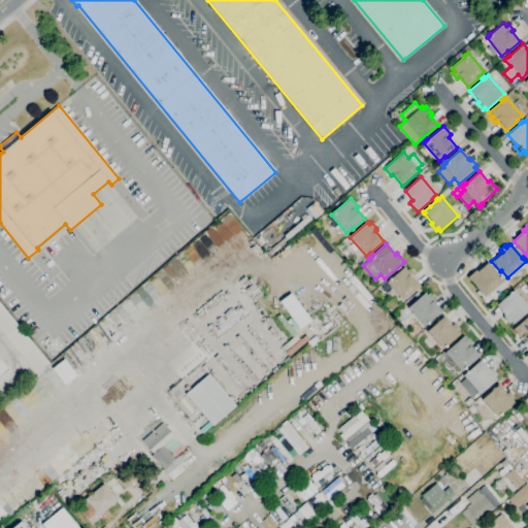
[(485,297),(467,277),(476,269),(477,271),(488,262),(500,275),(502,277),(501,277),(503,281),(485,297)]
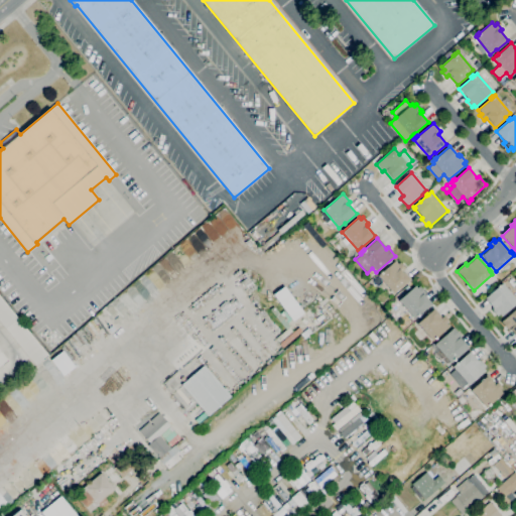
[(393,293),(378,276),(380,274),(379,273),(381,271),(382,272),(395,261),(398,264),(400,262),(404,268),(402,270),(411,279),(400,289),(399,288),(393,293)]
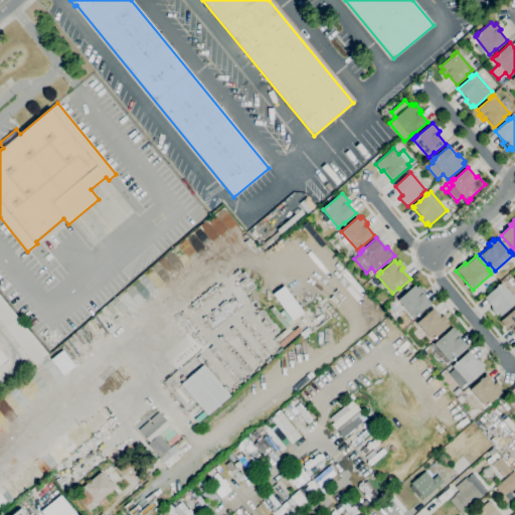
[(305,311),(283,281),(286,278),(287,280),(292,276),(294,279),(299,275),(318,302),(305,311)]
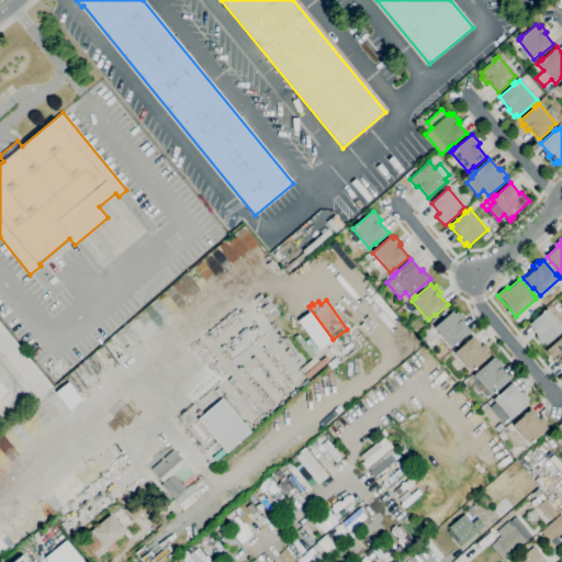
[(400,317),(395,312),(400,307),(405,313),(400,317)]
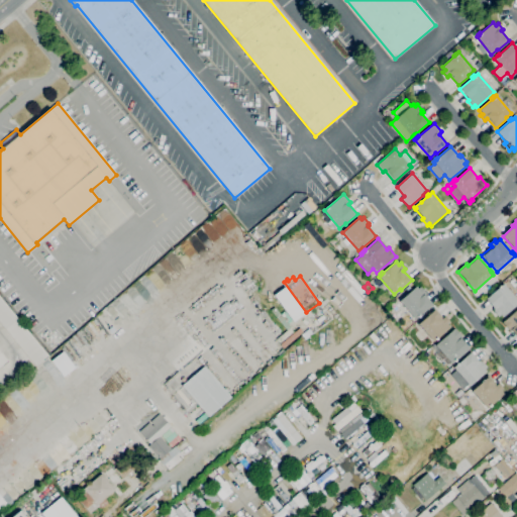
[(516,303),(503,317),(501,315),(499,317),(494,311),(495,310),(486,299),(499,288),(498,287),(500,286),(500,287),(503,284),(516,299),(516,303)]
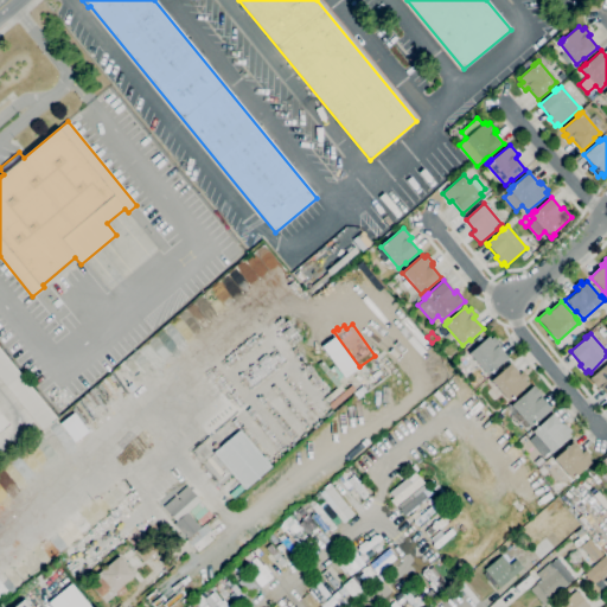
[(343,377),(356,369),(333,337),(320,345),(343,377)]
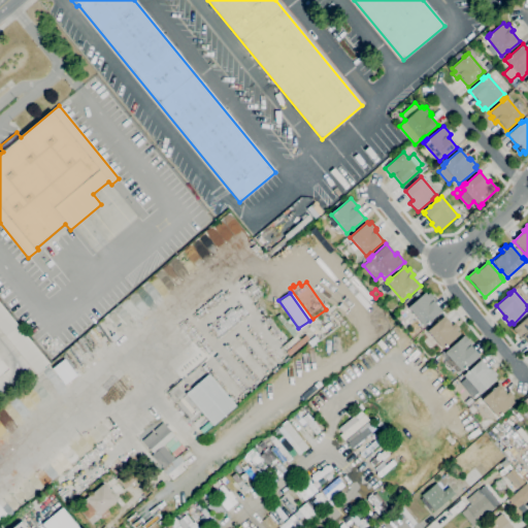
[(424,327),(407,307),(425,293),(427,295),(429,293),(434,299),(433,299),(435,301),(433,302),(441,311),(429,323),(429,324),(427,325),(424,327)]
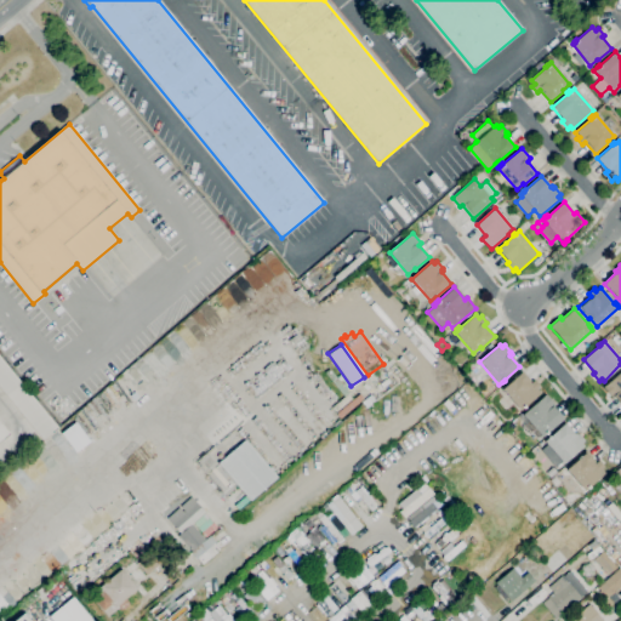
[(43,442),(0,389),(0,357),(58,428),(43,442)]
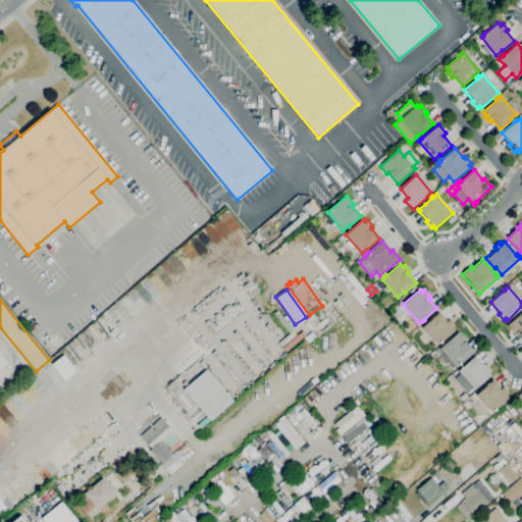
[(521,340),(516,332),(514,333),(507,325),(521,312),(521,340)]
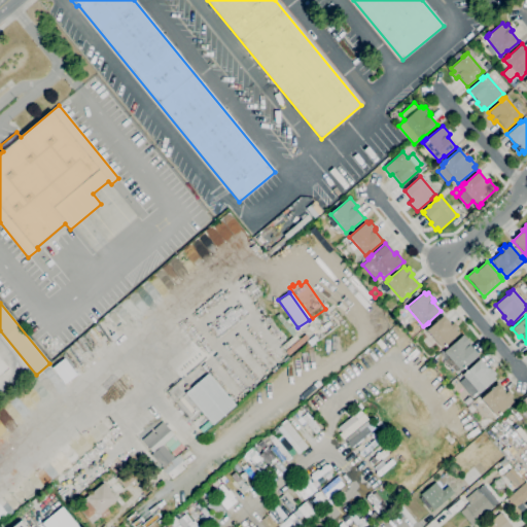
[(443,348),(426,330),(442,317),(445,319),(446,318),(452,324),(453,322),(458,328),(456,330),(458,334),(446,345),(447,346),(445,348),(444,347),(443,348)]
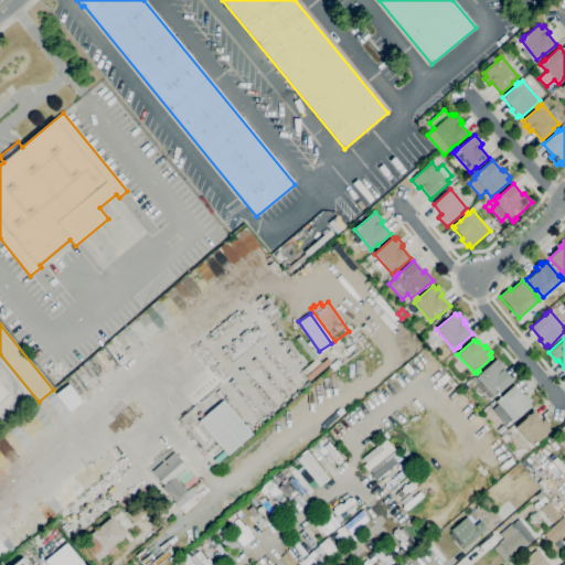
[(493,398),(476,377),(497,359),(504,369),(502,370),(512,382),(493,398)]
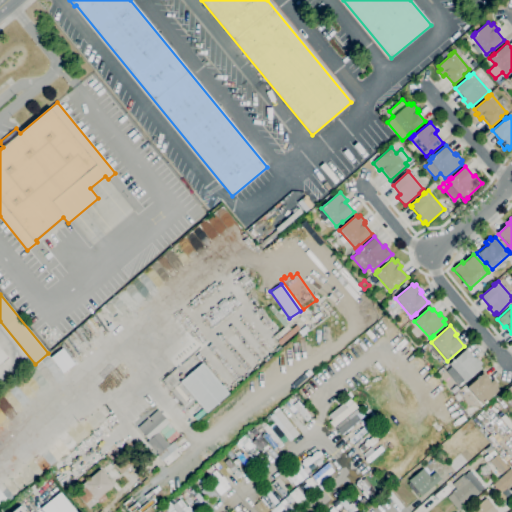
[(0,364),(0,348),(8,358),(0,364)]
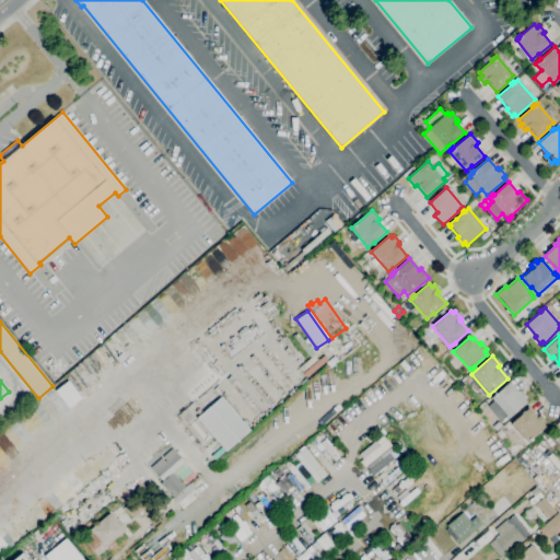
[(55,389),(67,407),(80,398),(68,381),(55,389)]
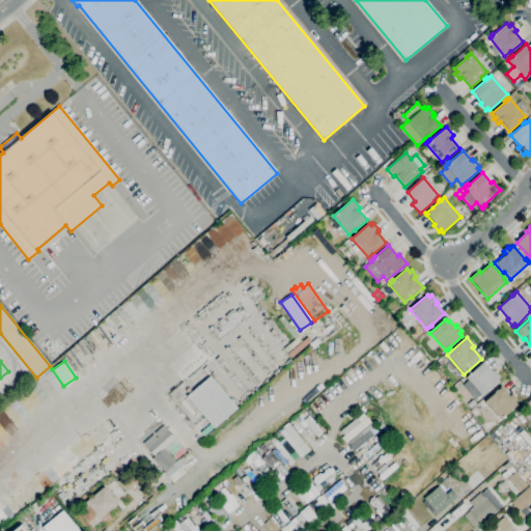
[(482,396),(481,395),(476,399),(463,385),(468,380),(466,378),(469,374),(468,374),(469,372),(470,373),(483,362),(492,372),(494,370),(500,378),(498,380),(500,382),(482,396)]
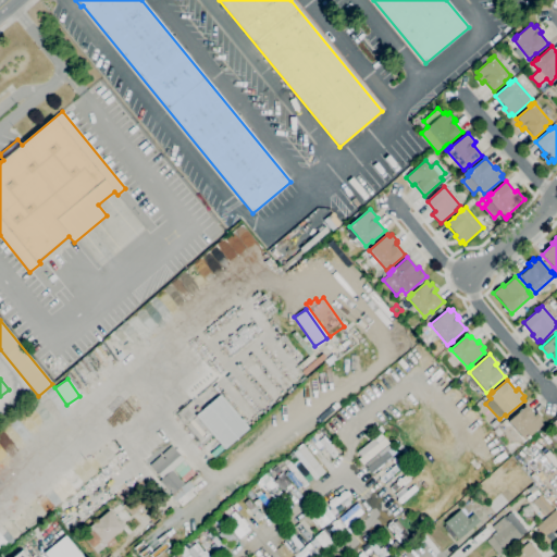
[(196,416),(221,394),(249,428),(225,449),(196,416)]
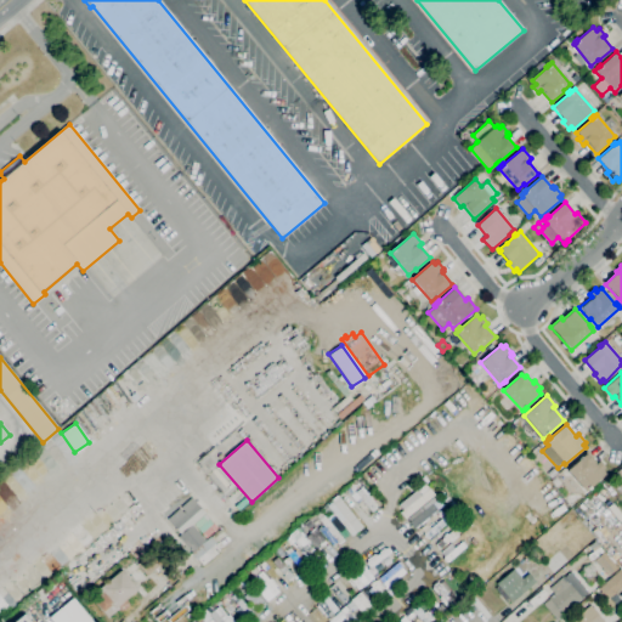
[(586,492),(567,470),(586,454),(589,457),(591,456),(598,463),(600,461),(605,468),(603,470),(606,474),(586,492)]
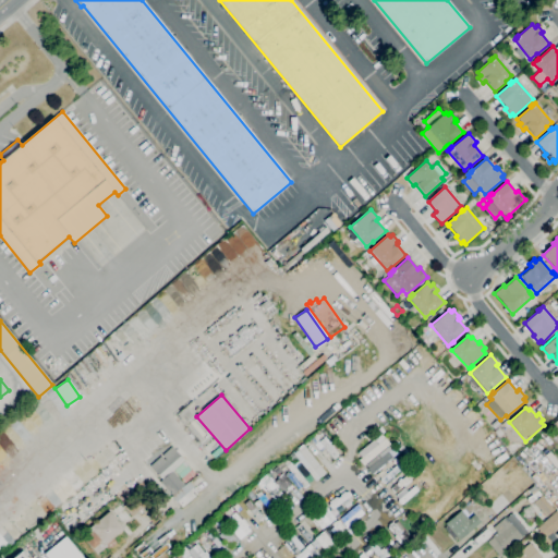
[(364,465),(359,460),(362,458),(359,452),(380,434),(385,439),(386,438),(390,444),(364,465)]
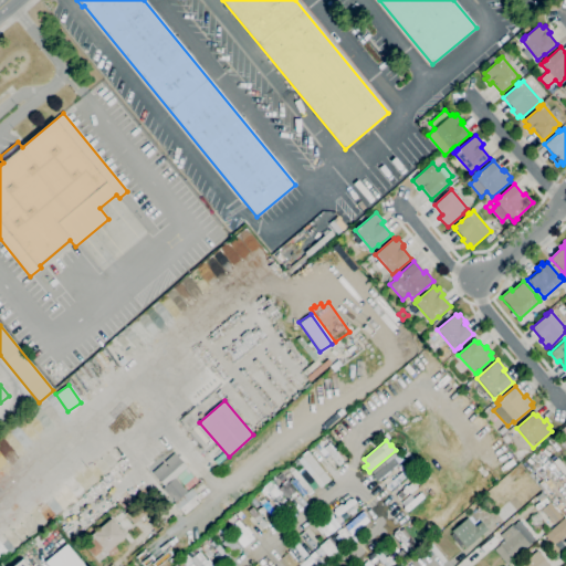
[(338,465),(324,448),(328,444),(327,443),(329,442),(339,453),(338,454),(343,460),(342,461),(344,462),(338,465)]
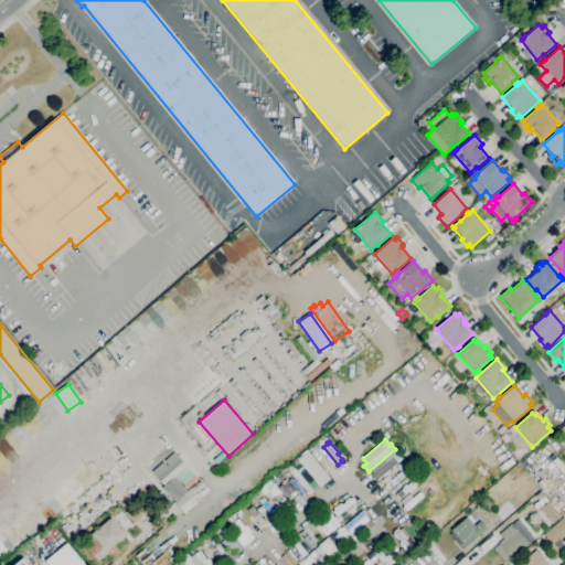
[(298,459),(308,451),(330,479),(320,487),(298,459)]
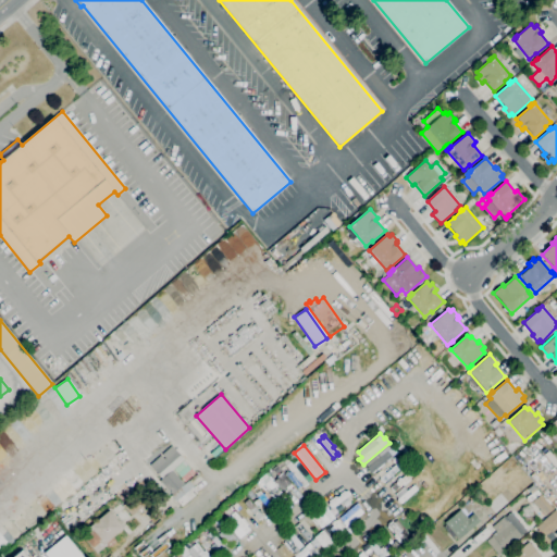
[(170,495),(159,482),(162,479),(150,465),(161,455),(164,458),(165,458),(162,455),(172,446),(185,459),(172,470),(184,483),(170,495)]
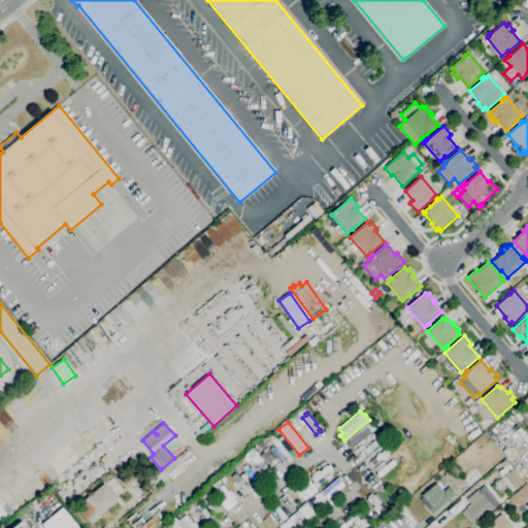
[(283,463),(270,449),(274,446),(271,441),(276,437),(292,457),(287,462),(286,460),(283,463)]
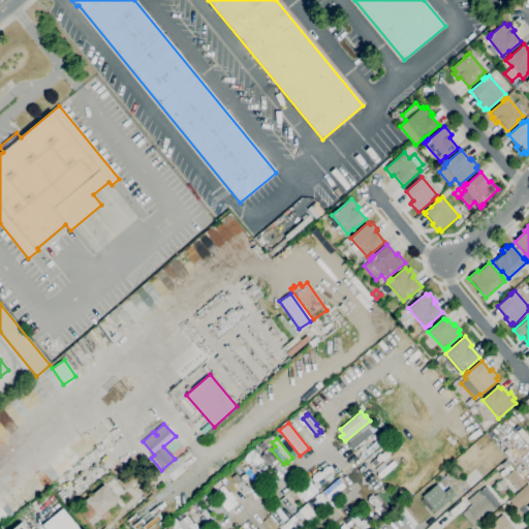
[(262,450),(259,447),(265,442),(268,446),(262,450)]
